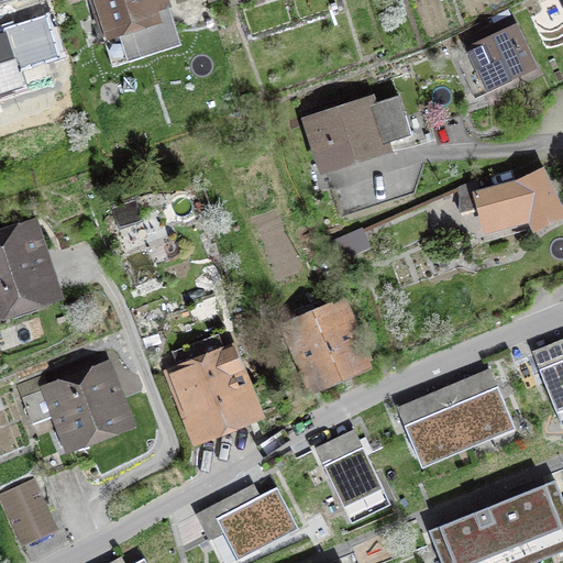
[(91,0),(112,67),(180,45),(165,0),(91,0)]
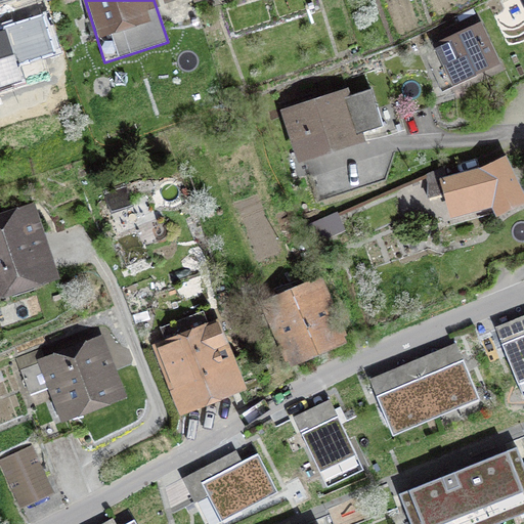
[(0,63),(26,55),(14,20),(0,25),(0,63)]
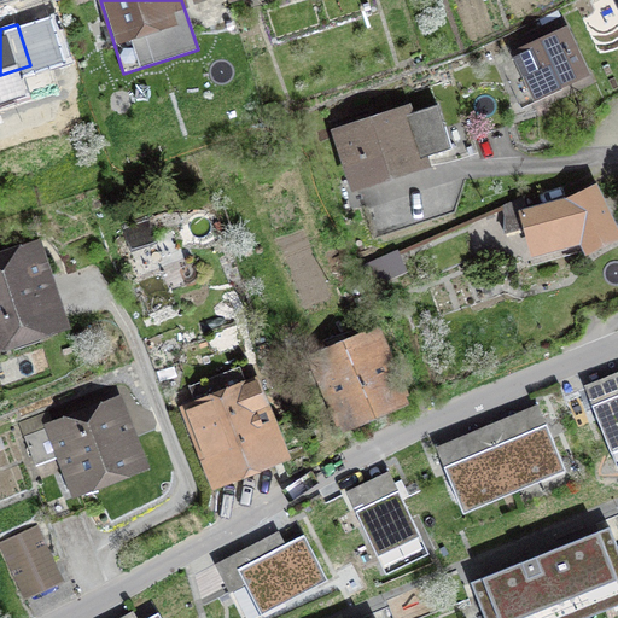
[(583,73),(565,34),(501,63),(518,101),(583,73)]
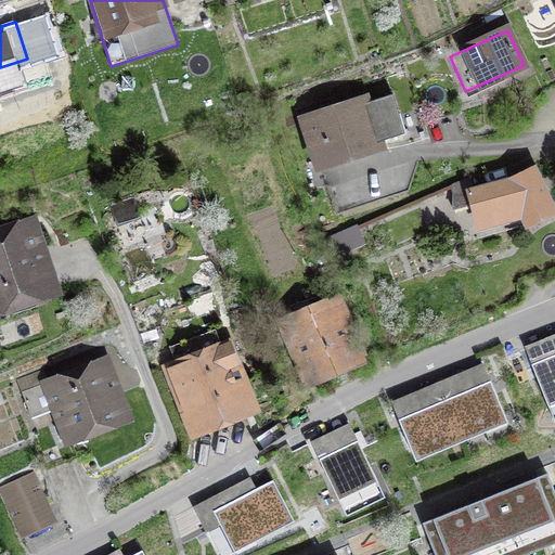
[(377,145),(376,144),(404,134),(392,94),(319,117),(317,110),(305,114),(320,164),(377,145)]
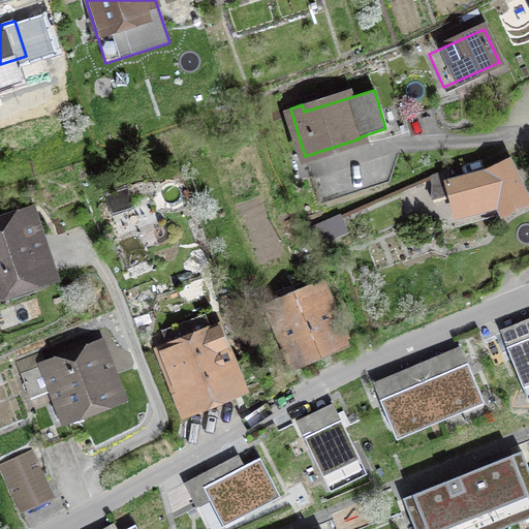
[(526,201),(508,161),(485,173),(450,182),(446,169),(429,177),(432,185),(432,199),(453,193),(458,214),(499,203),(503,212),(526,201)]
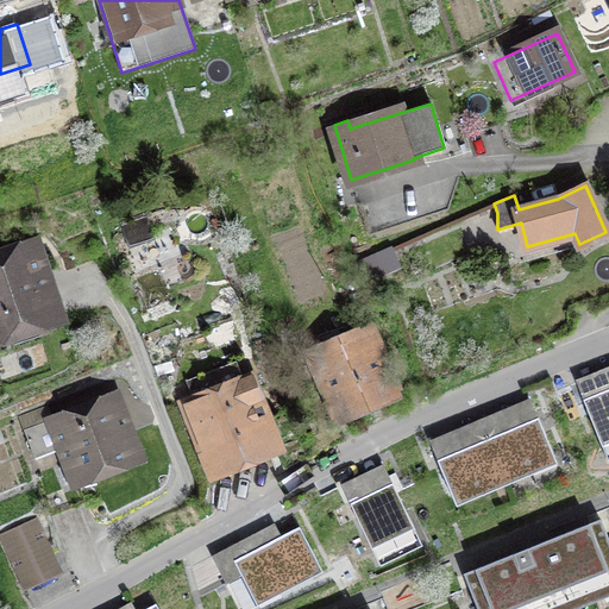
[(33,249),(0,259),(0,334),(56,316),(33,249)]
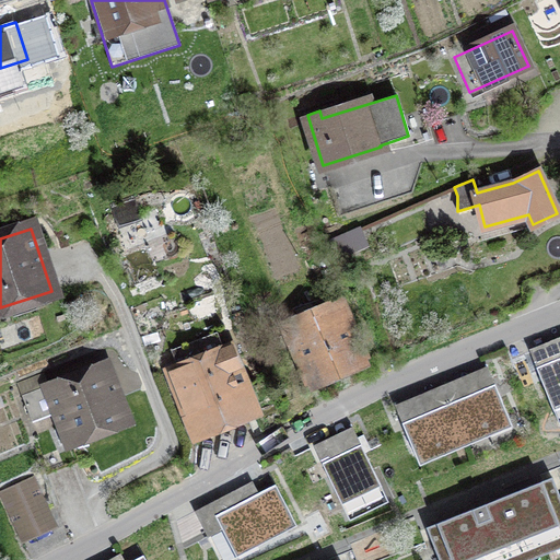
[(316,381),(359,362),(341,318),(350,315),(343,300),(290,322),(316,381)]
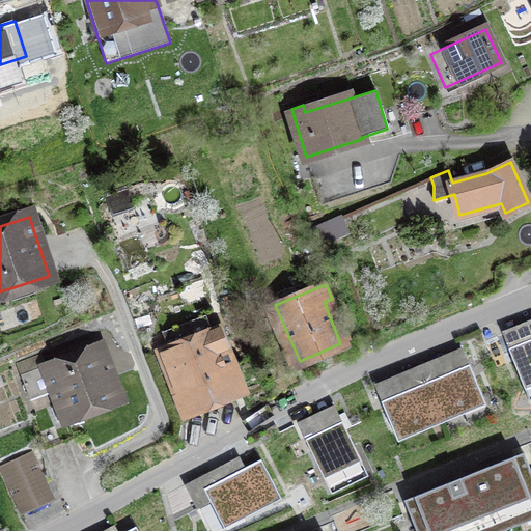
[(211,333),(203,316),(163,332),(170,350),(162,353),(185,412),(242,389),(218,330),(211,333)]
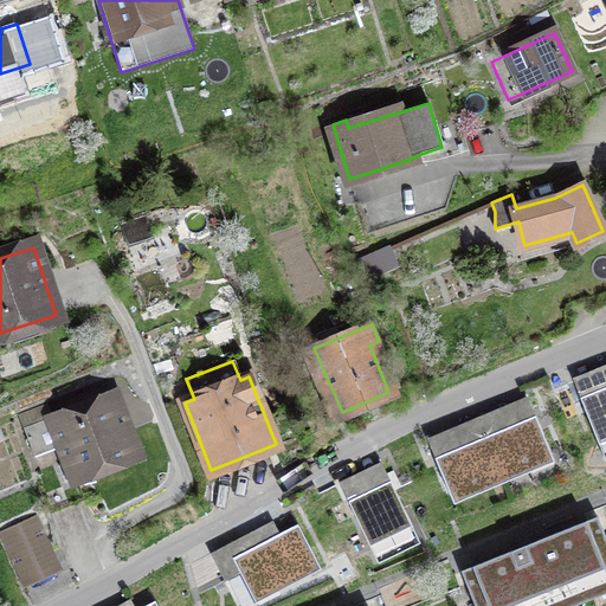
[(605,363),(573,378),(605,461),(605,363)]
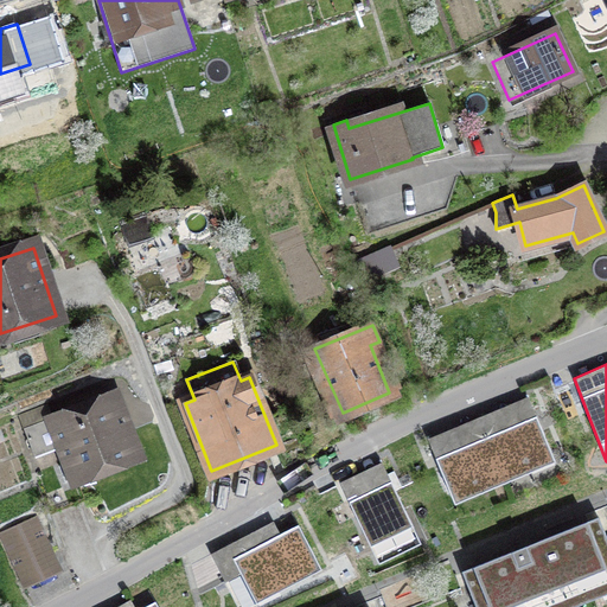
[(76,479),(136,455),(114,397),(53,421),(52,417),(25,428),(36,455),(63,445),(76,479)]
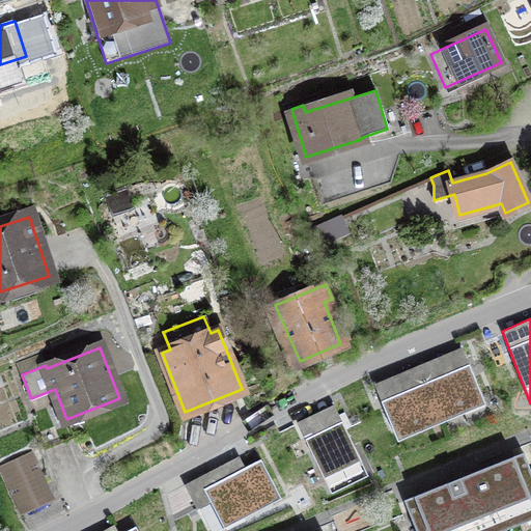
[(462,347),(418,365),(440,418),(464,409),(460,401),(481,392),(462,347)]
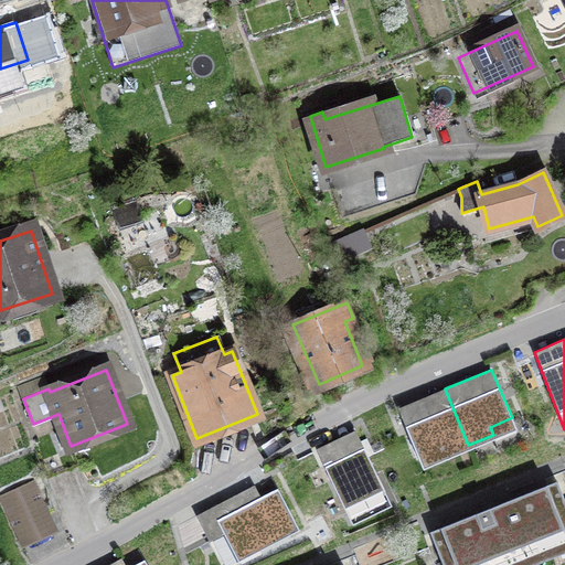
[(398,408),(418,457),(440,447),(444,455),(468,445),(445,388),(398,408)]
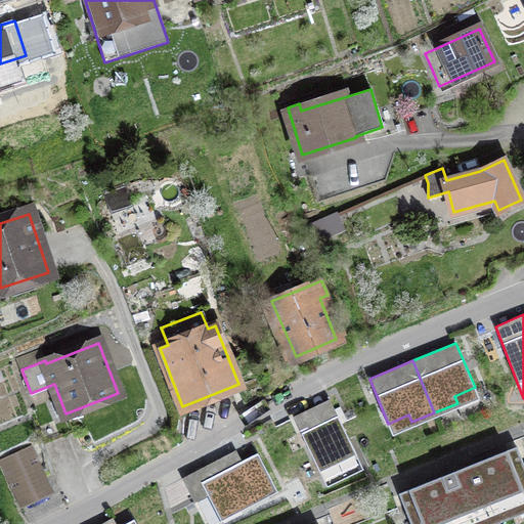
[(293,417),(328,487),(363,469),(330,399),(293,417)]
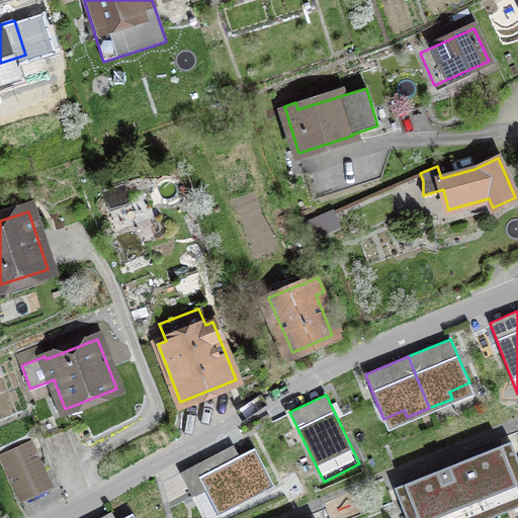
[(517,422),(505,428),(511,442),(517,458),(517,422)]
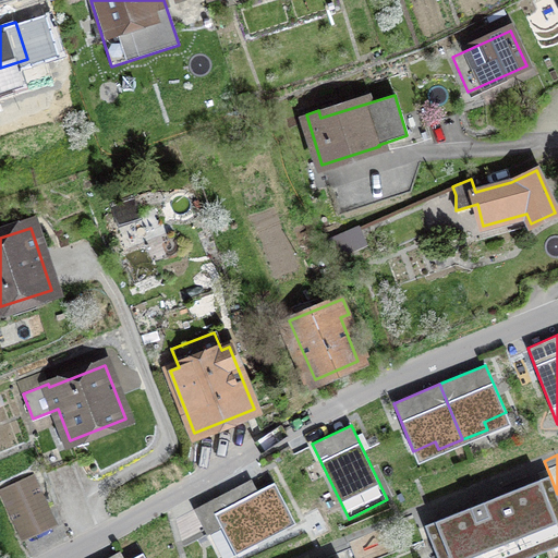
[(33,476),(1,490),(21,533),(52,518),(33,476)]
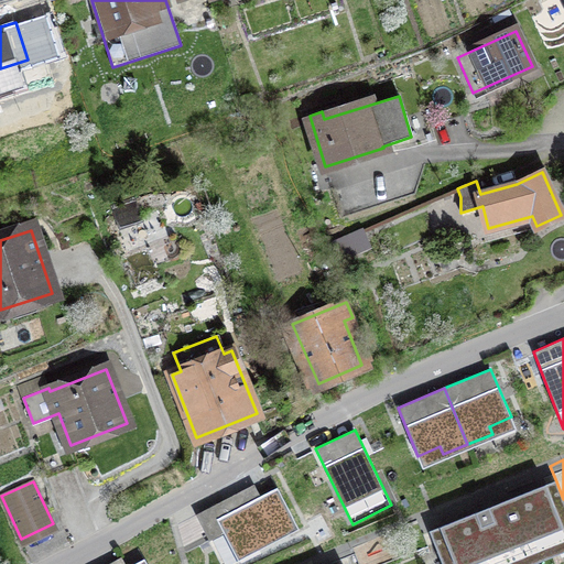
[(563,537),(563,500),(563,499),(556,481),(430,532),(442,563),(519,563),(559,549),(556,541),(563,537)]
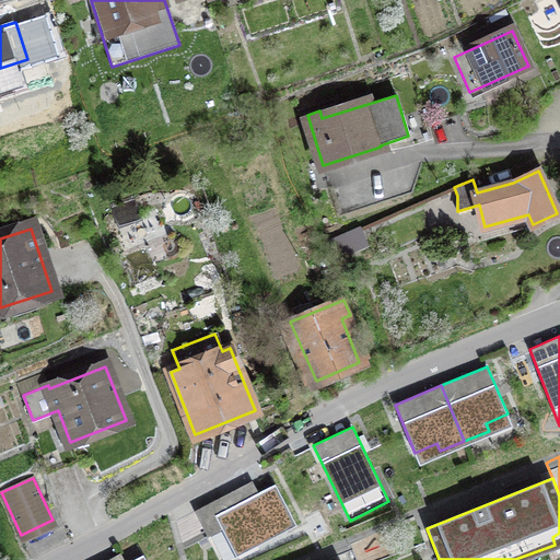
[(218,532),(229,555),(291,522),(294,526),(296,525),(275,483),(200,523),(208,537),(218,532)]
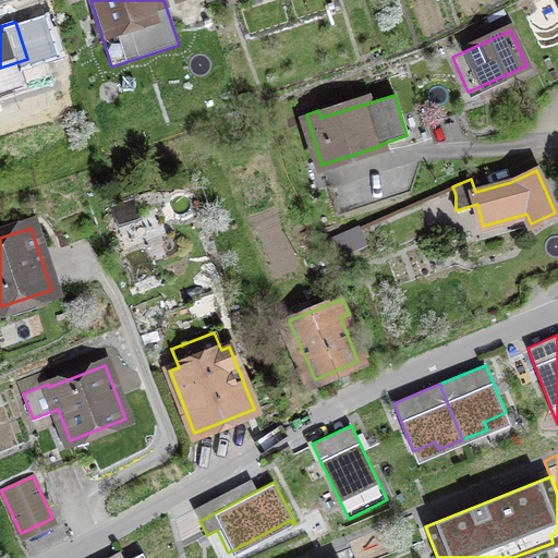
[(334,545),(339,557),(437,557),(425,526),(419,511),(334,545)]
